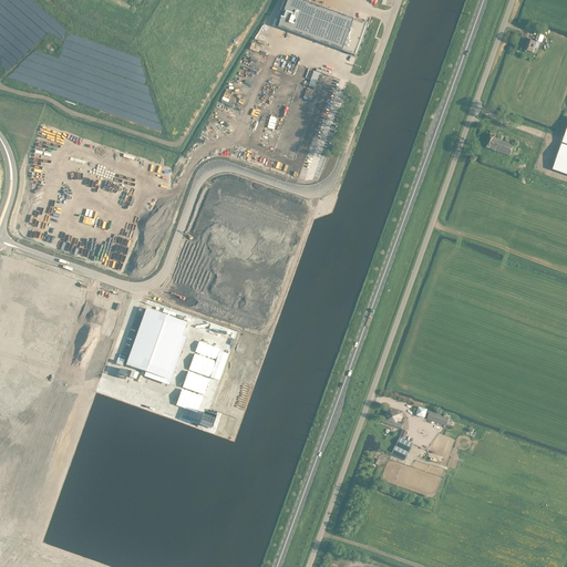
[(284,0),(275,26),(342,51),(354,54),(360,41),(360,40),(361,38),(361,37),(367,23),(354,19),(310,2),(302,0),(284,0)]
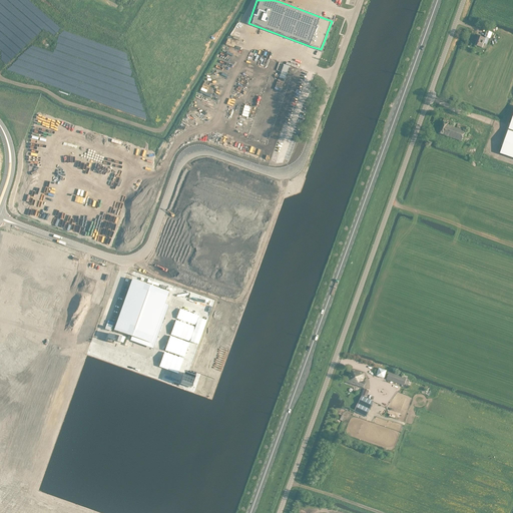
[(475,44),(482,47),(485,38),(478,35),(475,44)]
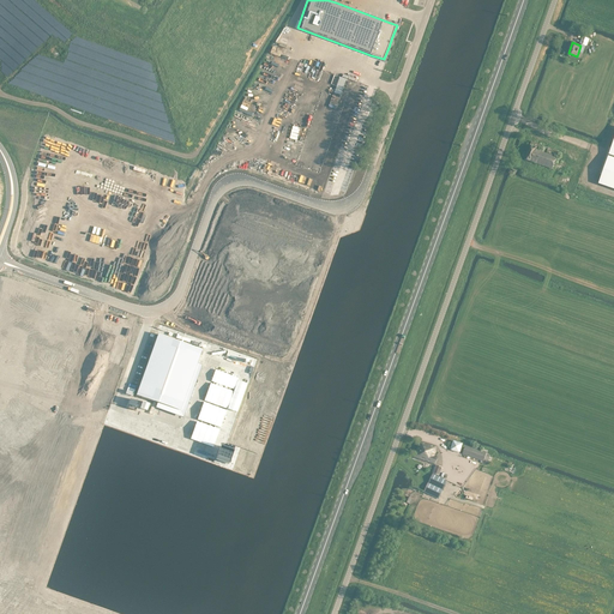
[(613,138),(611,149),(609,154),(608,154),(605,167),(602,172),(599,182),(599,184),(613,188),(613,138)]
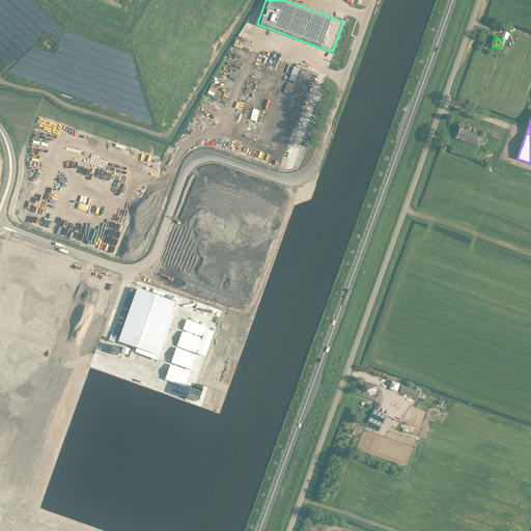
[(454,137),(478,145),(483,131),(460,121),(459,126),(454,137)]
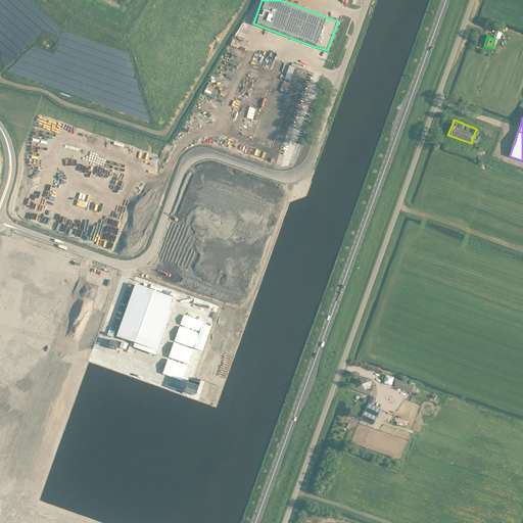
[(498,132),(492,130),(485,150),(491,152),(498,132)]
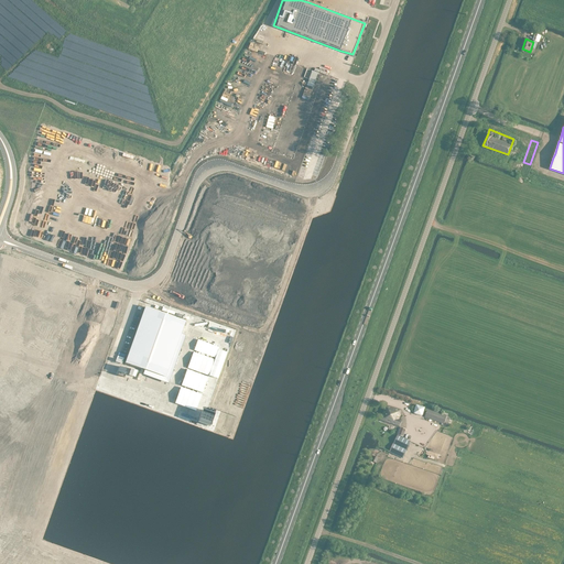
[(145,306),(125,362),(144,369),(147,370),(151,372),(153,372),(158,375),(165,377),(167,370),(170,365),(172,358),(174,353),(176,345),(179,340),(181,333),(185,322),(145,306)]
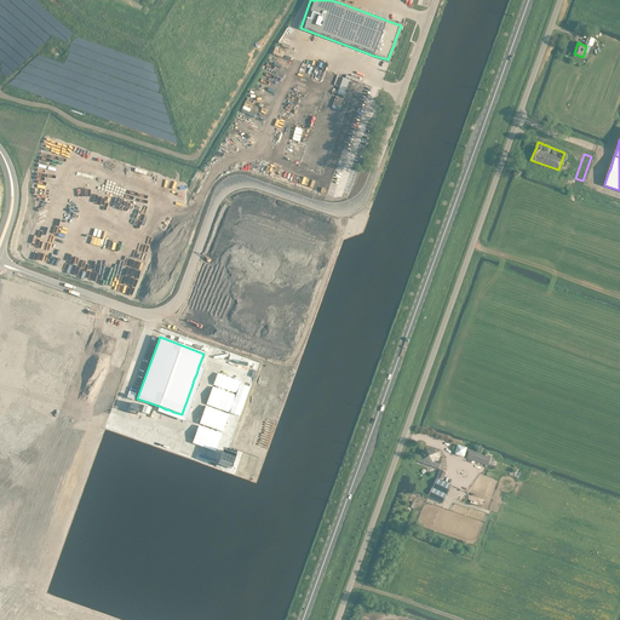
[(441,455),(440,455),(441,449),(424,445),(418,461),(440,469),(442,461),(438,460),(441,455)]
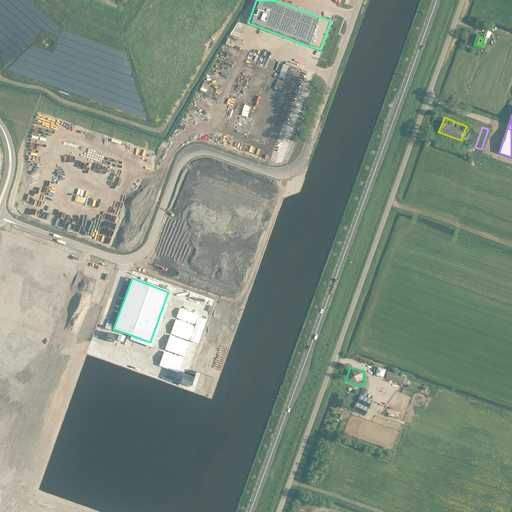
[(390,380),(401,384),(403,384),(405,377),(388,371),(386,378),(390,380)]
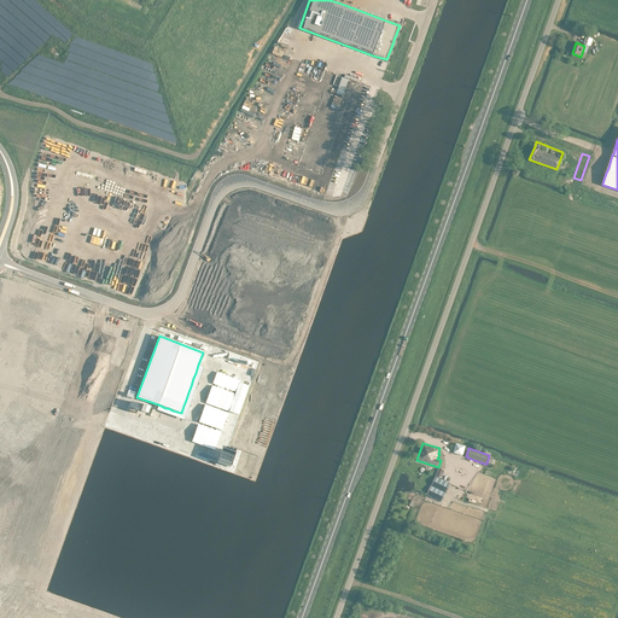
[(235,453),(222,449),(217,462),(231,466),(235,453)]
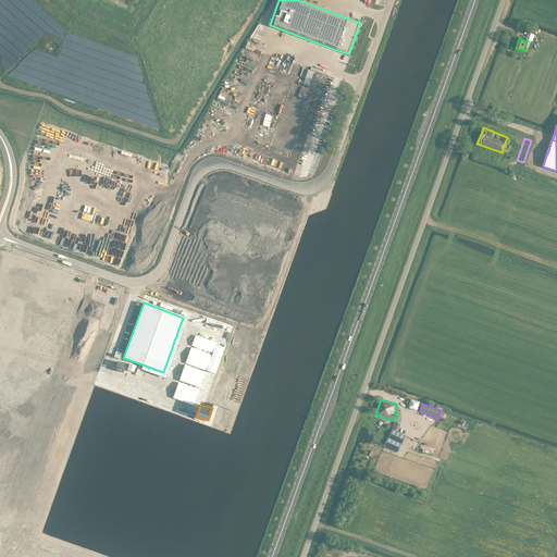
[(384,446),(397,453),(401,444),(406,435),(393,430),(388,437),(384,446)]
